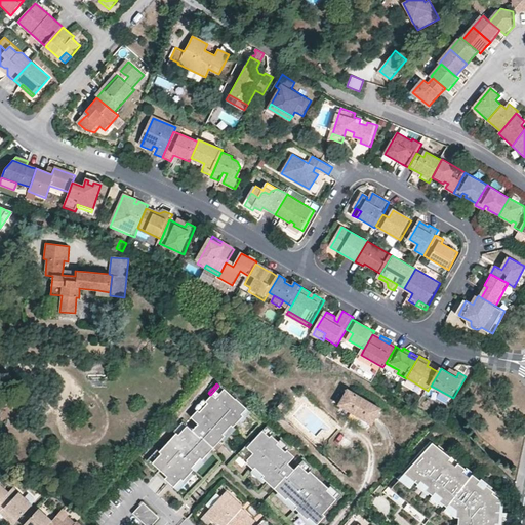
[(160,454),(152,463),(159,470),(156,474),(171,489),(173,487),(180,479),(183,481),(190,473),(193,469),(194,469),(192,467),(200,457),(202,459),(209,451),(216,443),(220,439),(224,436),(221,434),(230,425),(232,427),(232,426),(235,422),(242,415),(240,413),(245,408),(235,398),(234,399),(218,386),(210,395),(204,401),(206,403),(198,411),(197,410),(196,410),(190,417),(197,425),(191,431),(186,426),(177,435),(175,433),(158,452),(160,454)]
